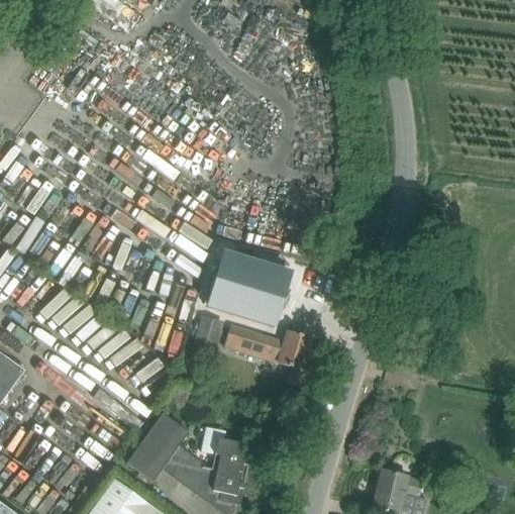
[(217,353),(234,280),(212,274),(194,347),(217,353)]
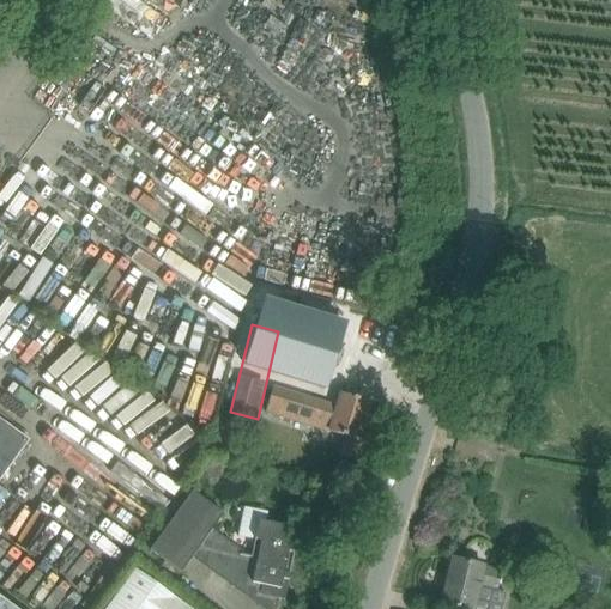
[(266,408),(348,433),(342,452),(362,460),(368,438),(360,436),(371,399),(343,390),(339,405),(273,384),(266,408)]
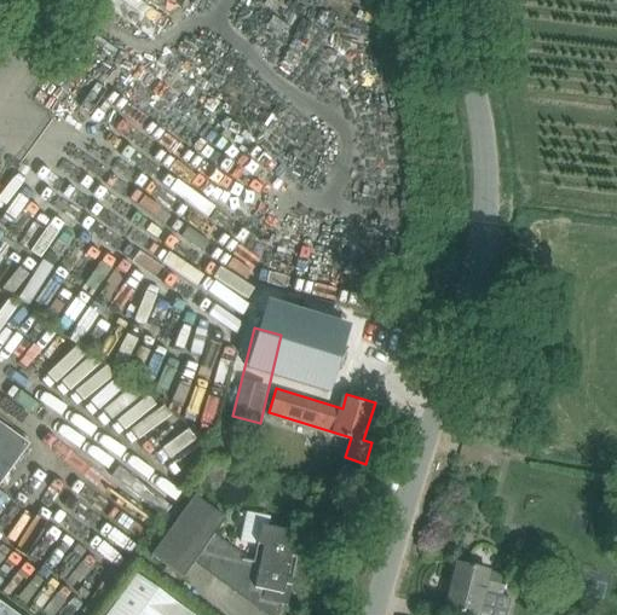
[(0,483),(30,442),(0,419),(0,483)]
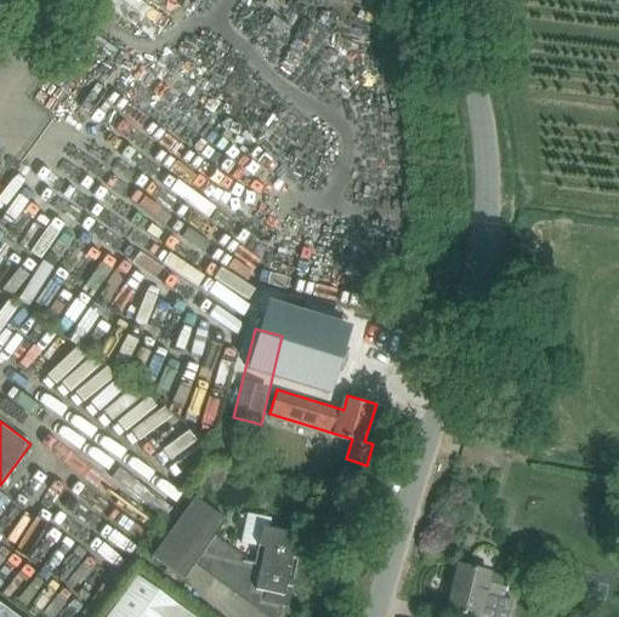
[(215,531),(226,518),(196,495),(153,554),(183,576),(194,561),(272,616),(280,616),(283,604),(290,605),(301,555),(294,554),(299,532),(262,525),(254,561),(215,531)]
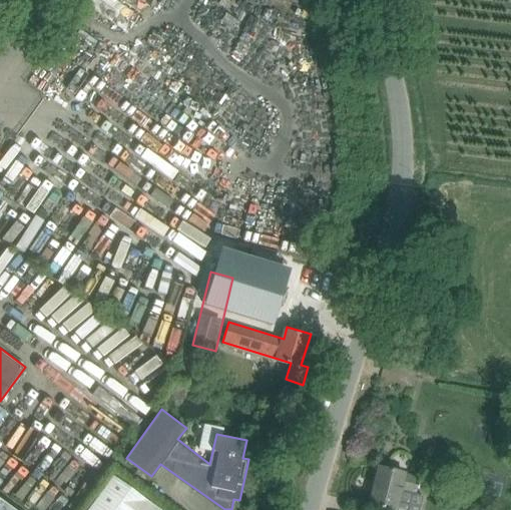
[(422,476),(407,473),(407,472),(379,465),(370,504),(395,509),(397,509),(403,488),(418,492),(422,476)]
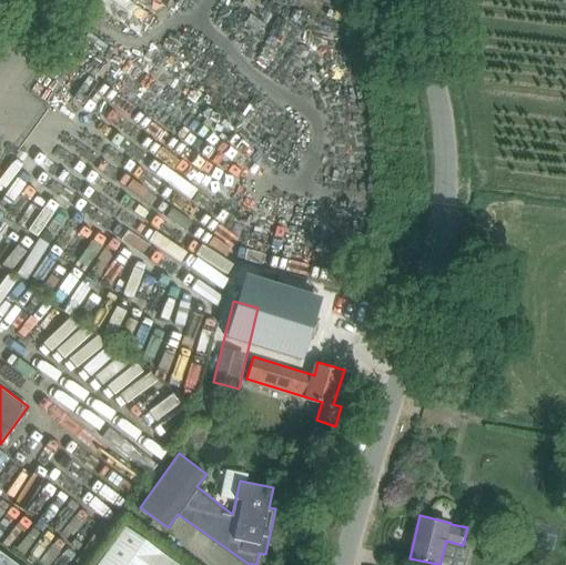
[(98,564),(179,564),(180,564),(127,525),(98,564)]
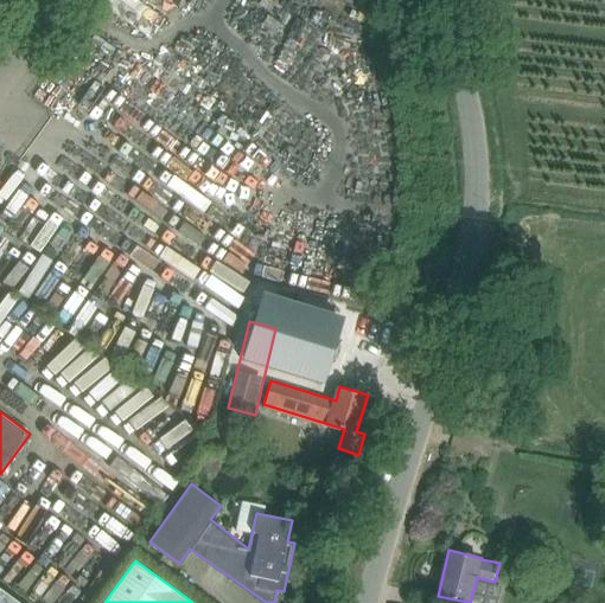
[(0,602),(20,602),(6,592),(0,600),(0,602)]
